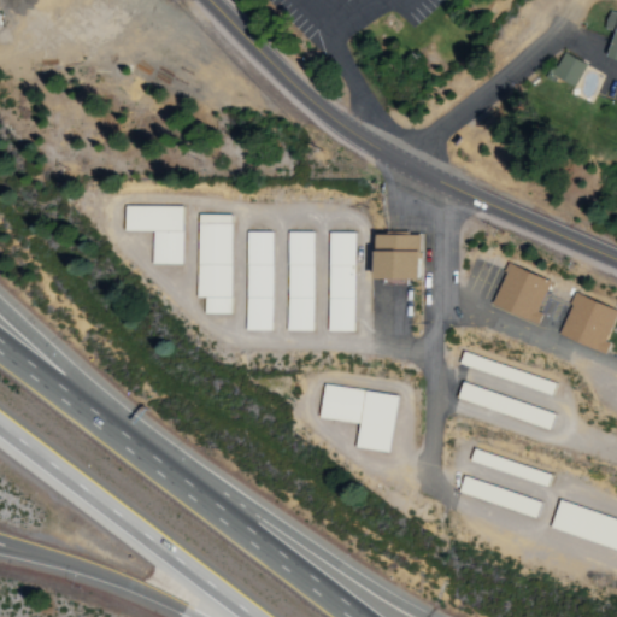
[(616,56),(615,56),(616,46),(616,30),(604,27),(609,10),(616,12),(616,56)]
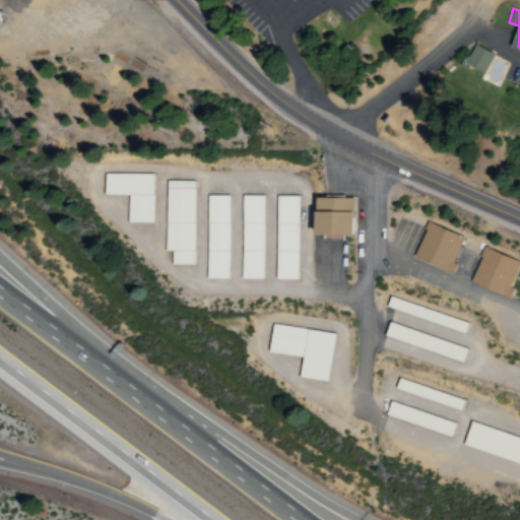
[(470,63),(478,44),(495,52),(494,55),(508,61),(501,80),(499,86),(480,78),(484,68),(470,63)]
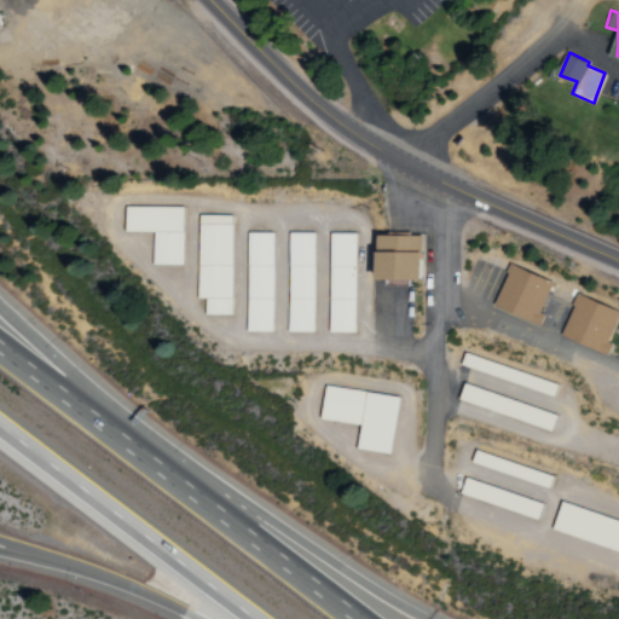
[(181,266),(183,208),(123,207),(122,232),(151,233),(150,266),(181,266)]
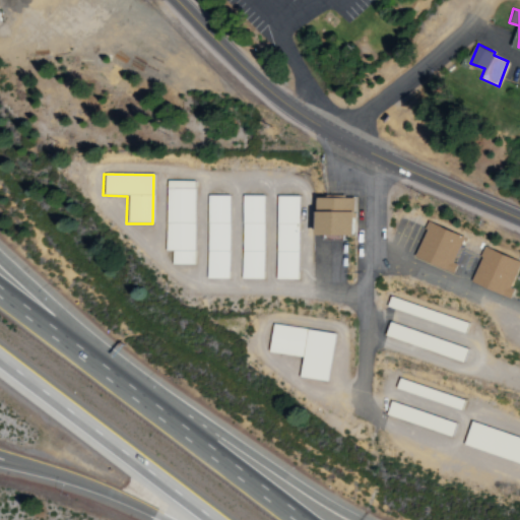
[(165,252),(172,252),(172,265),(194,266),(195,182),(166,181),(165,252)]
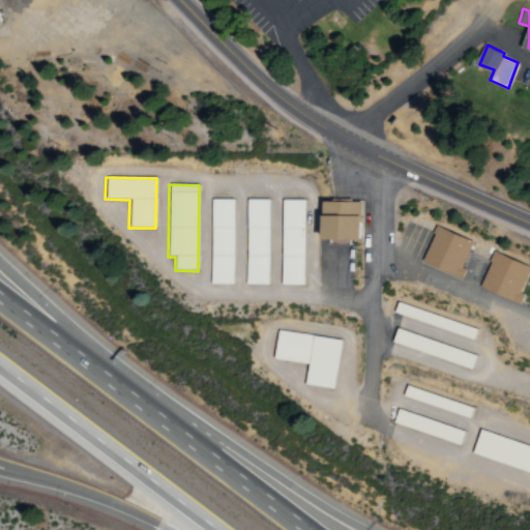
[(233,285),(234,200),(211,200),(210,285),(233,285)]
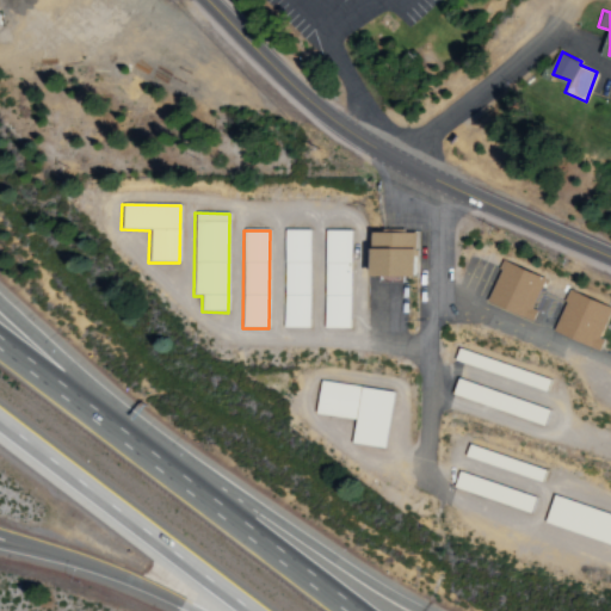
[(309,329),(309,230),(283,230),(283,329),(309,329)]
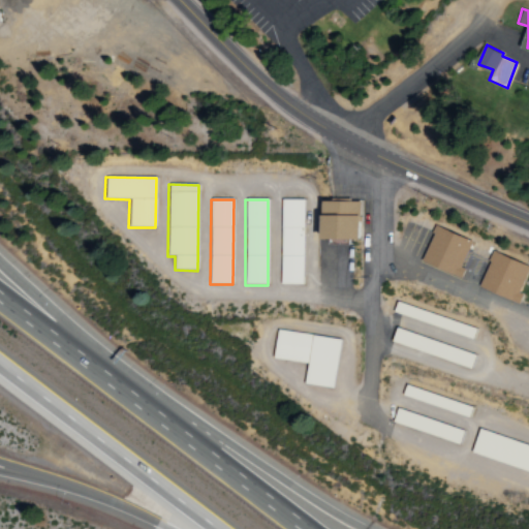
[(302,285),(303,199),(281,199),(280,285),(302,285)]
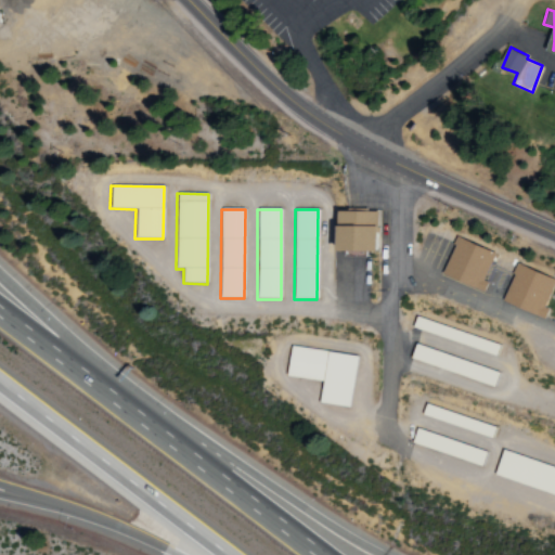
[(334,250),(376,252),(377,211),(335,210),(334,250)]
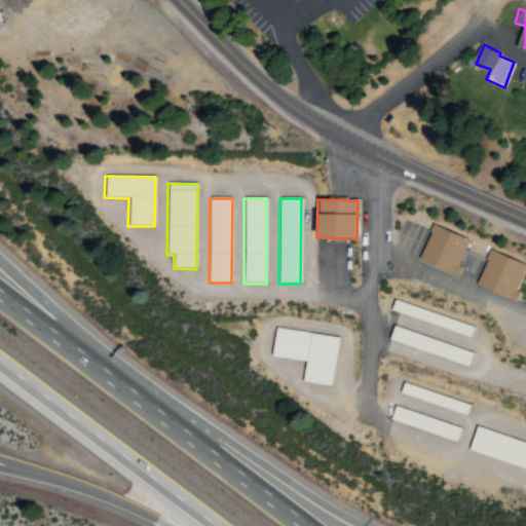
[(418,261),(458,276),(461,267),(457,266),(467,239),(431,225),(418,261)]
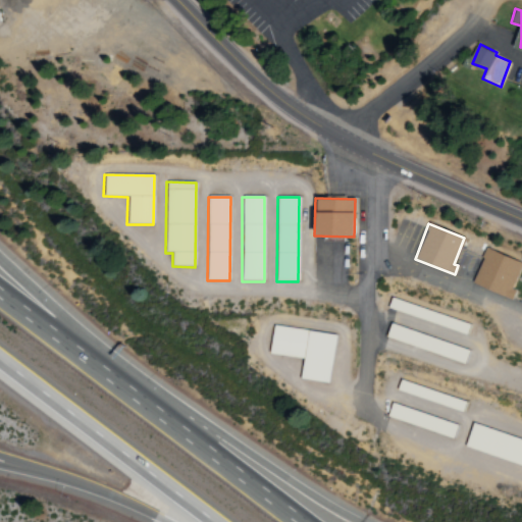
[(521,264),(485,249),(471,284),(511,300),(515,290),(512,289),(521,264)]
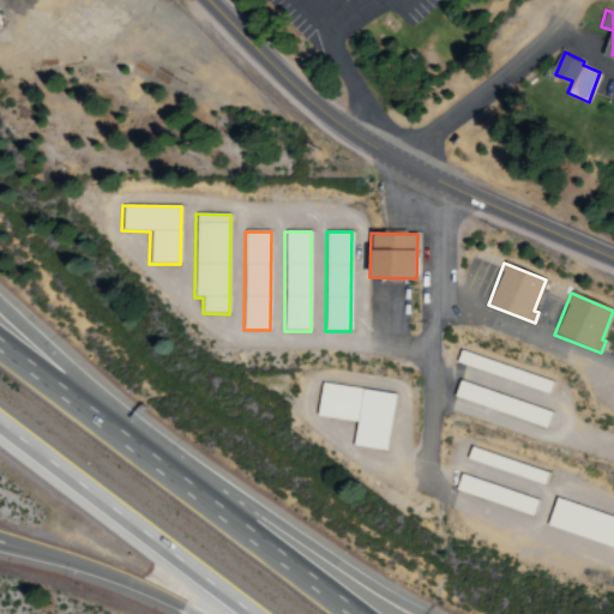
[(546,427),(551,410),(458,383),(452,398),(546,427)]
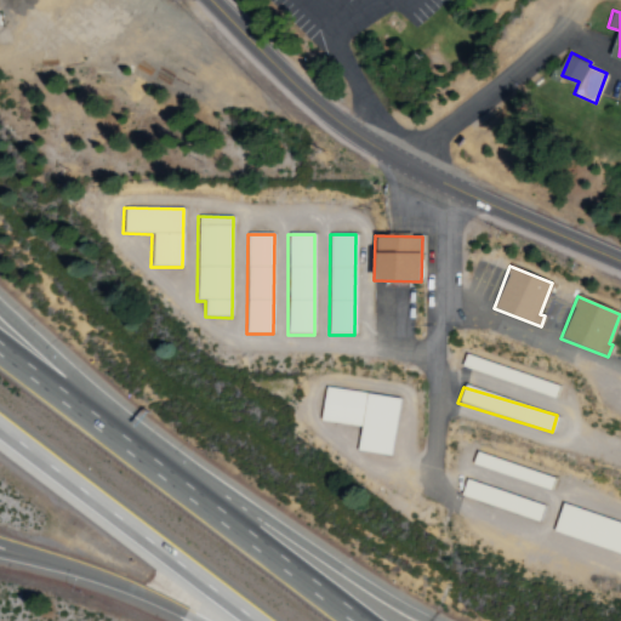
[(319,422),(360,427),(357,451),(391,456),(399,399),(324,388),(319,422)]
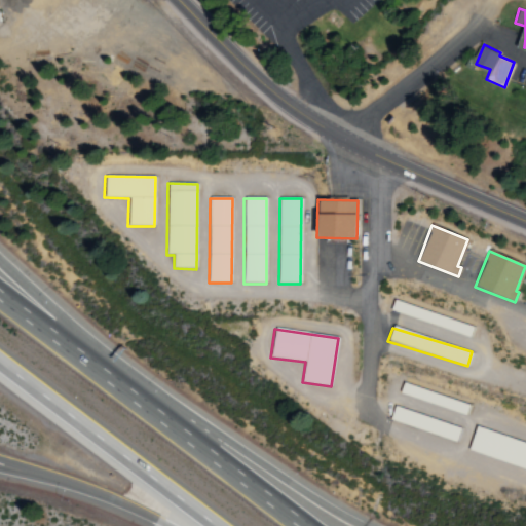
[(467,452),(525,470),(525,444),(475,428),(467,452)]
